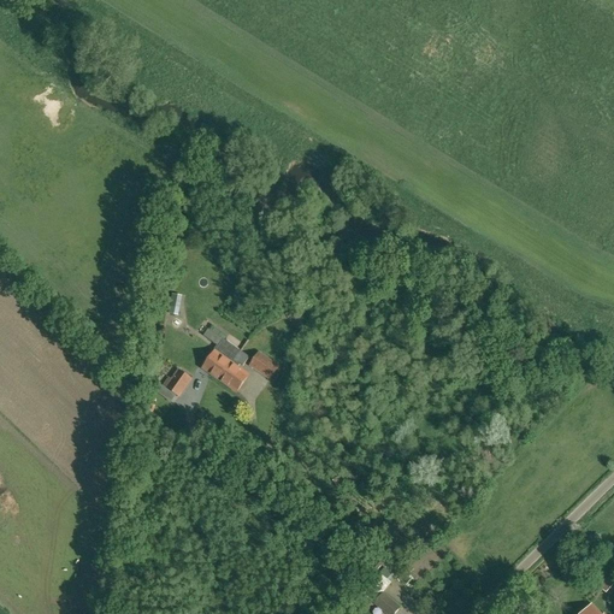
[(176,314),(178,303),(167,301),(165,313),(176,314)]
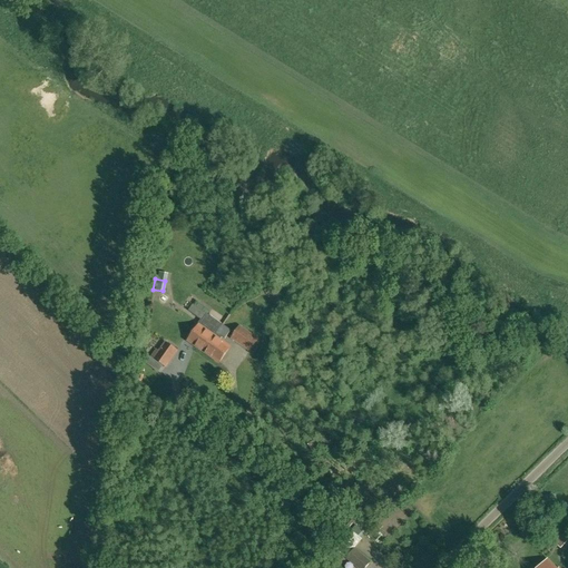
[(196,324),(186,339),(202,349),(218,324),(219,322),(205,312),(204,312),(191,302),(186,309),(199,319),(196,324)]
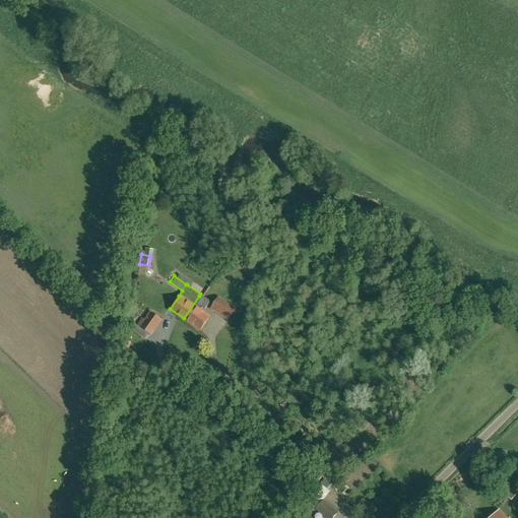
[(199,296),(184,318),(198,328),(207,315),(198,309),(200,305),(203,307),(208,300),(200,294),(199,296)]
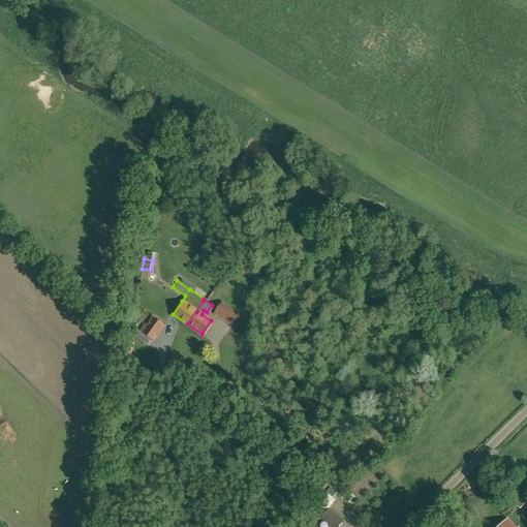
[(220,301),(213,311),(230,323),(234,326),(237,320),(234,318),(237,313),(220,301)]
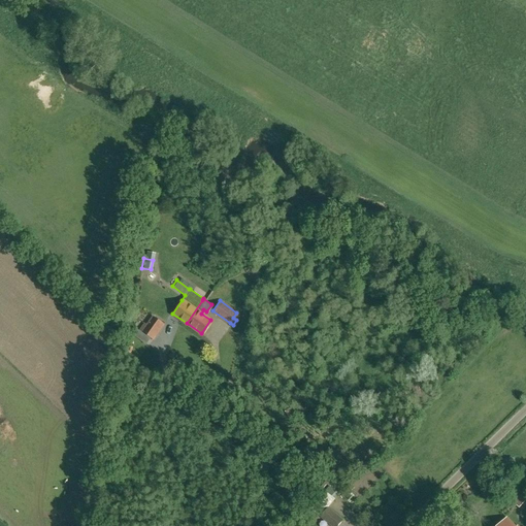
[(152,316),(145,324),(142,322),(138,328),(151,337),(161,323),(152,316)]
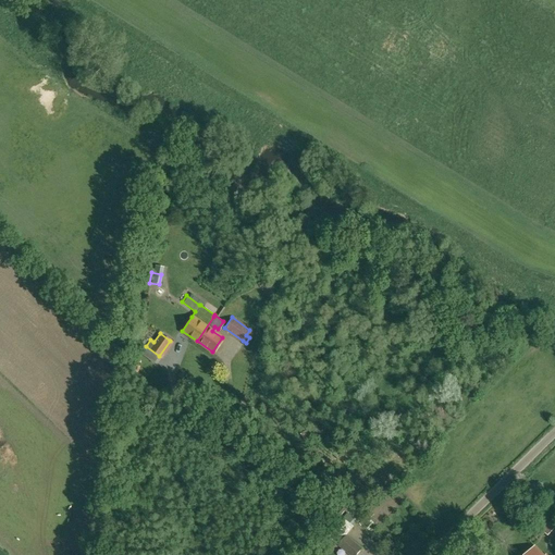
[(545,533),(554,523),(550,519),(540,529),(545,533)]
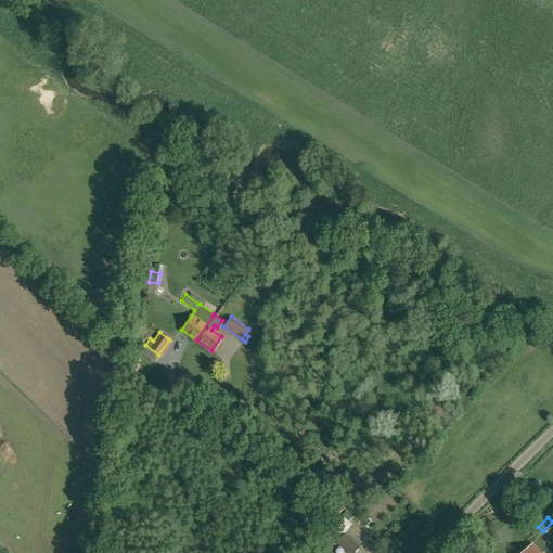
[(343,532),(335,541),(348,552),(351,552),(358,545),(343,532)]
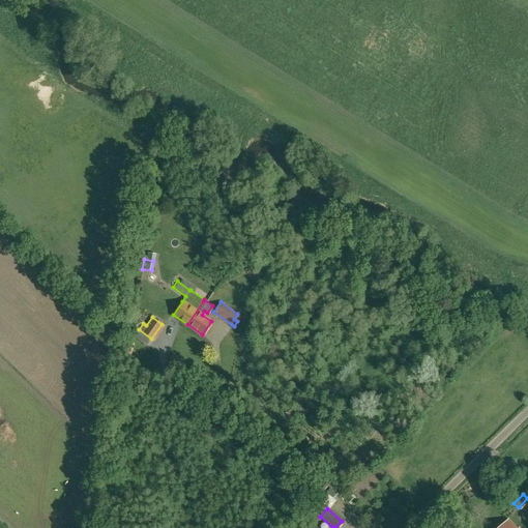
[(497,527),(517,527),(507,519),(497,527)]
